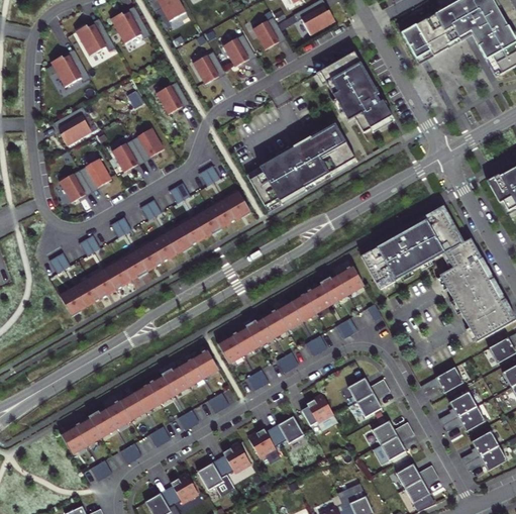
[(149,0),(155,9),(161,6),(158,0),(149,0)]
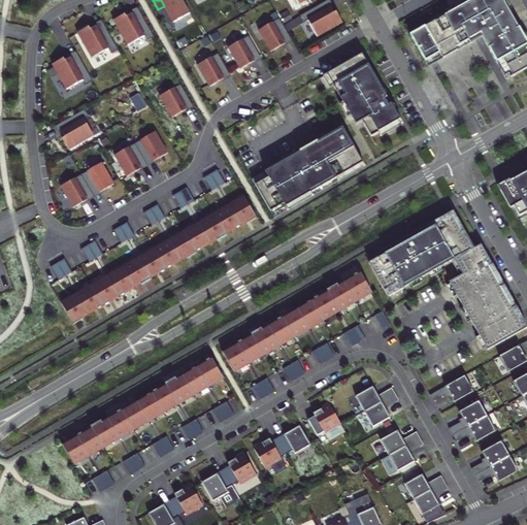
[(189,10),(183,0),(161,0),(164,6),(158,9),(168,28),(174,25),(172,20),(189,10)]
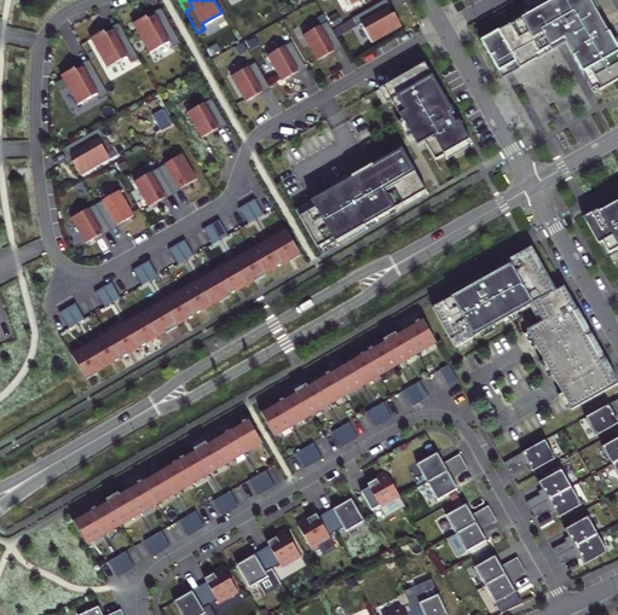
[(393,10),(387,0),(377,0),(373,4),(376,11),(387,5),(391,12),(393,10)]
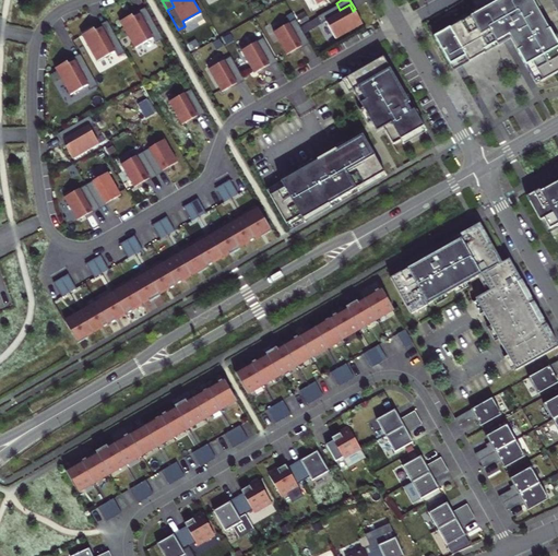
[(535,82),(557,68),(557,44),(546,22),(539,26),(536,20),(539,18),(537,8),(533,0),(472,0),(477,9),(434,33),(452,68),(509,36),(511,35),(514,42),(512,43),(535,82)]
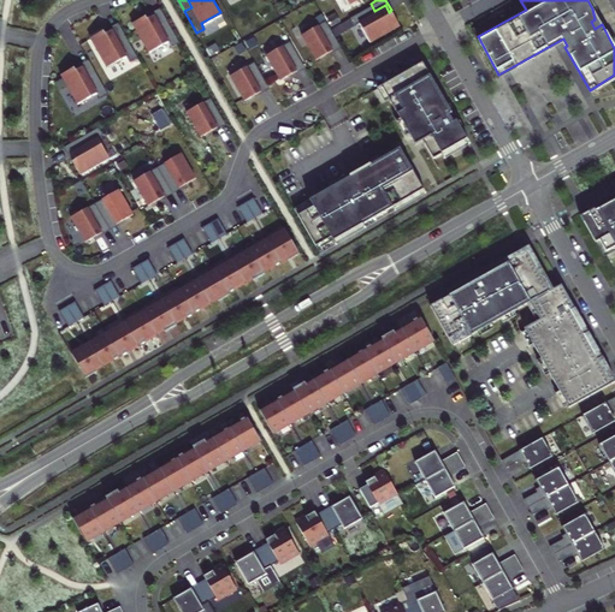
[(374,11),(371,4),(349,16),(353,23),(359,21),(370,40),(398,23),(391,10),(389,12),(385,5),(374,11)]
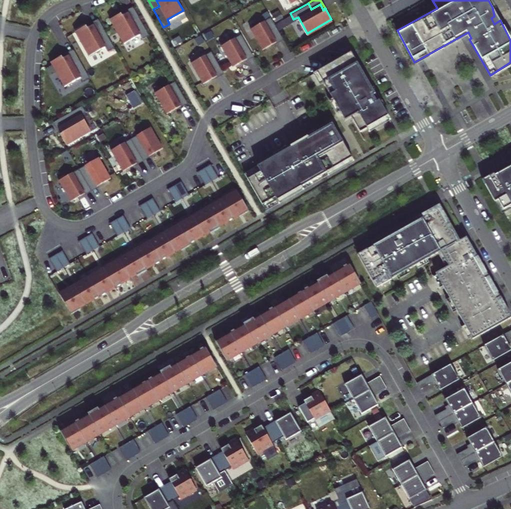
[(139,16),(133,6),(121,12),(122,14),(128,11),(133,20),(139,16)]
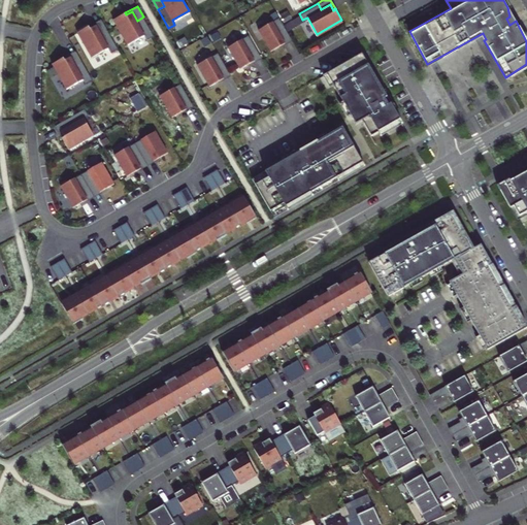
[(516,21),(507,7),(509,17),(506,19),(509,25),(516,21)]
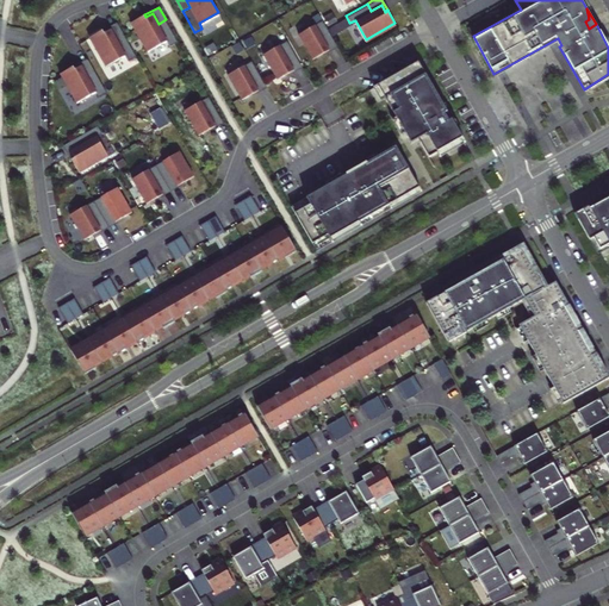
[(178,41),(166,19),(159,24),(153,13),(145,17),(144,14),(131,22),(147,51),(167,41),(169,45),(178,41)]
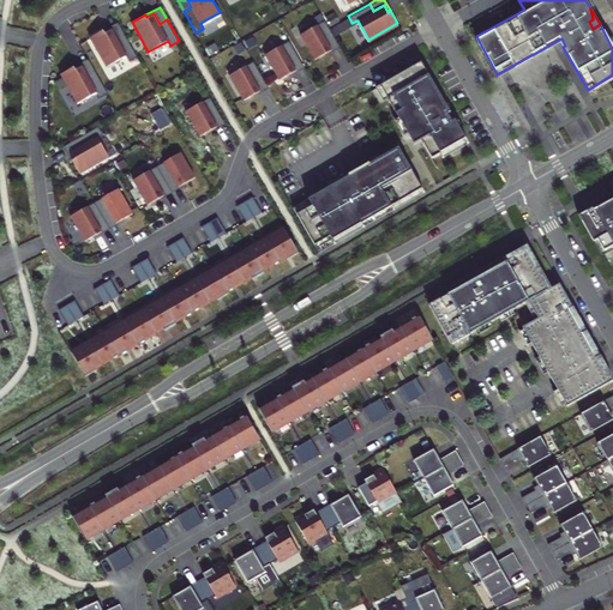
[(336,41),(324,18),(300,32),(314,56),(331,48),(329,44),(336,41)]
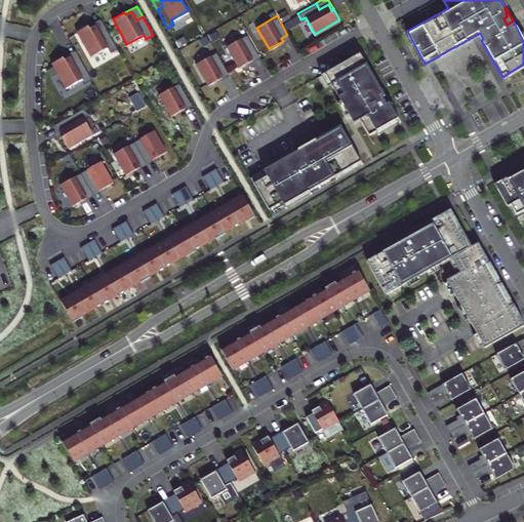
[(107,30),(101,18),(88,25),(89,28),(95,25),(101,33),(107,30)]
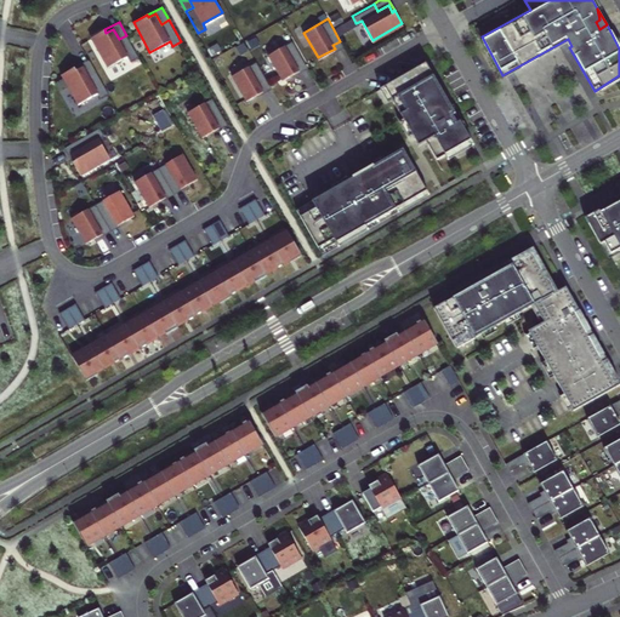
[(119,39),(113,29),(106,33),(104,29),(91,38),(108,67),(128,56),(130,61),(138,57),(126,35),(119,39)]
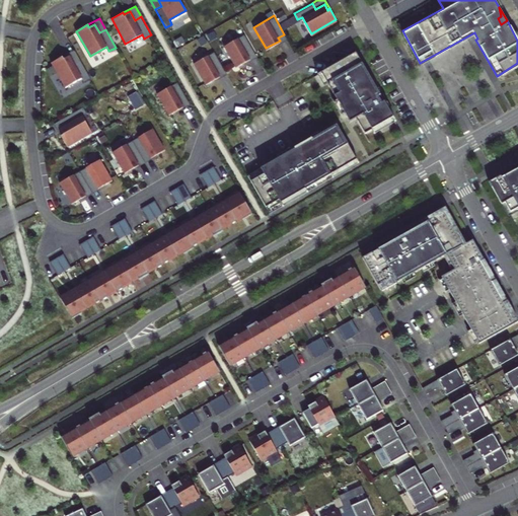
[(254,52),(243,32),(223,45),(235,66),(249,58),(247,55),(254,52)]
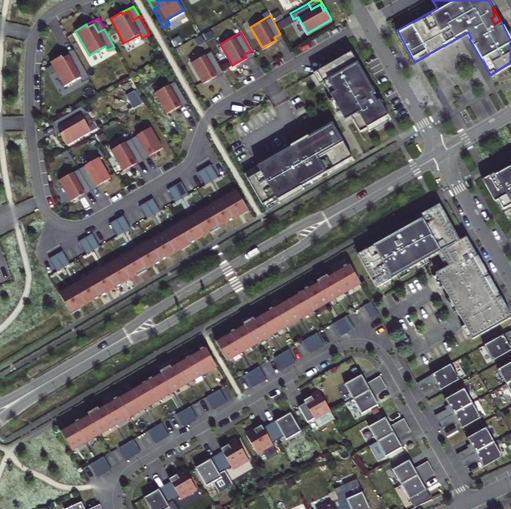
[(79,58),(72,47),(61,54),(62,56),(68,53),(72,61),(79,58)]
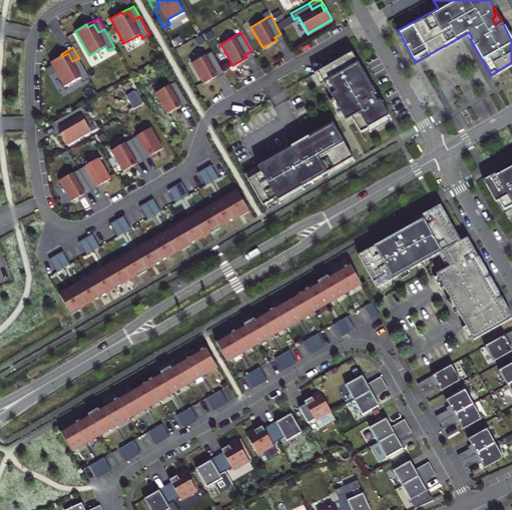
[(221,68),(210,49),(190,61),(202,82),(216,74),(215,71),(221,68)]
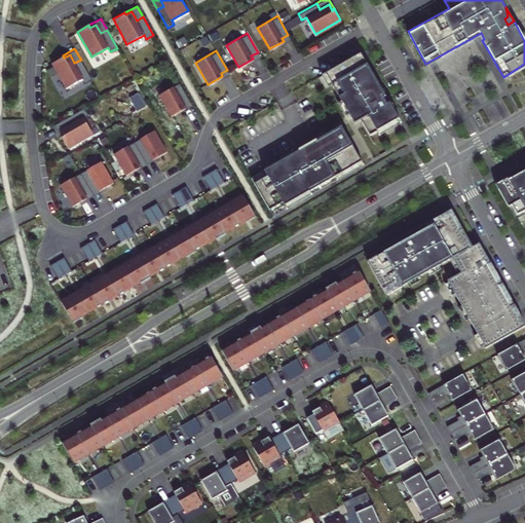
[(398,117),(360,51),(325,71),(353,121),(361,118),(369,134),(376,129),(398,117)]
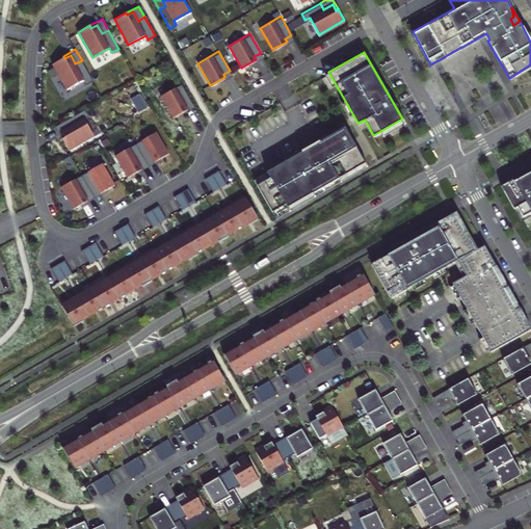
[(93,79),(82,60),(75,63),(71,55),(64,58),(63,56),(52,62),(65,87),(83,78),(85,82),(93,79)]
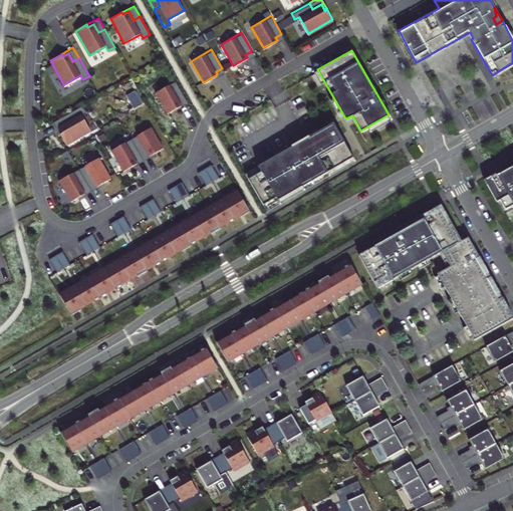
[(186,98),(175,79),(155,91),(167,112),(181,104),(179,101),(186,98)]
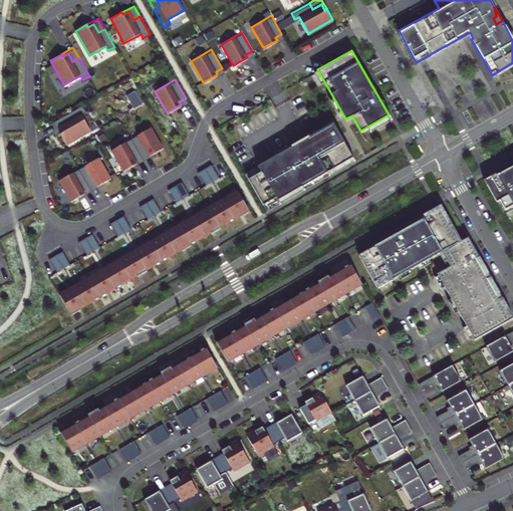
[(125,91),(133,105),(142,100),(135,87),(125,91)]
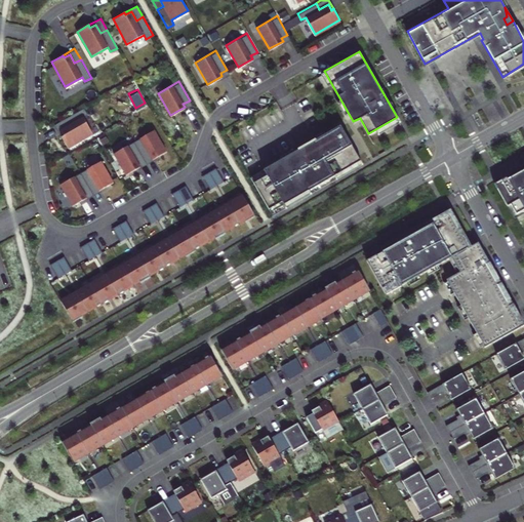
[(87,113),(83,107),(65,117),(69,123),(59,128),(63,134),(61,135),(67,147),(92,132),(82,116),(87,113)]
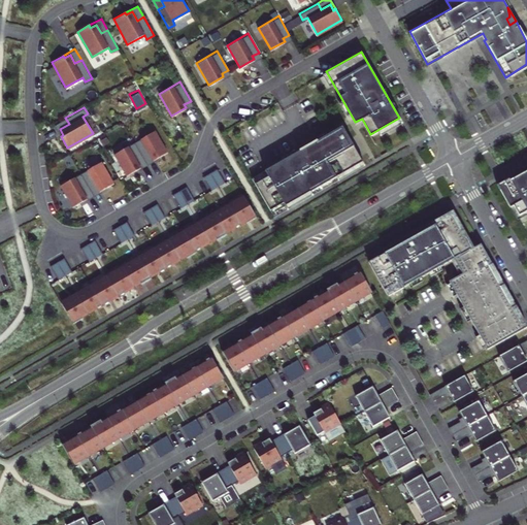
[(69,124),(65,118),(54,124),(61,136),(63,135),(60,129),(69,124)]
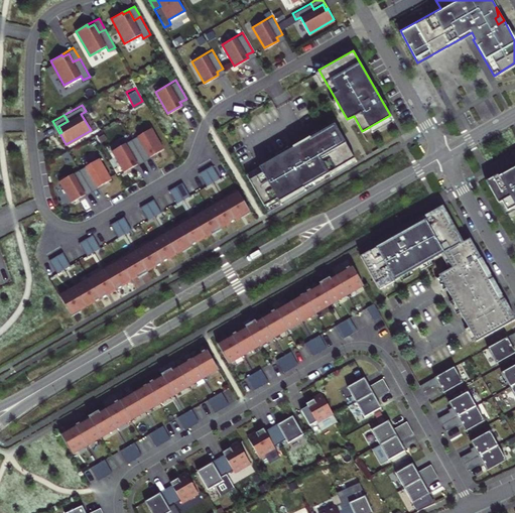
[(390,115),(369,127),(371,130),(392,119),(390,115)]
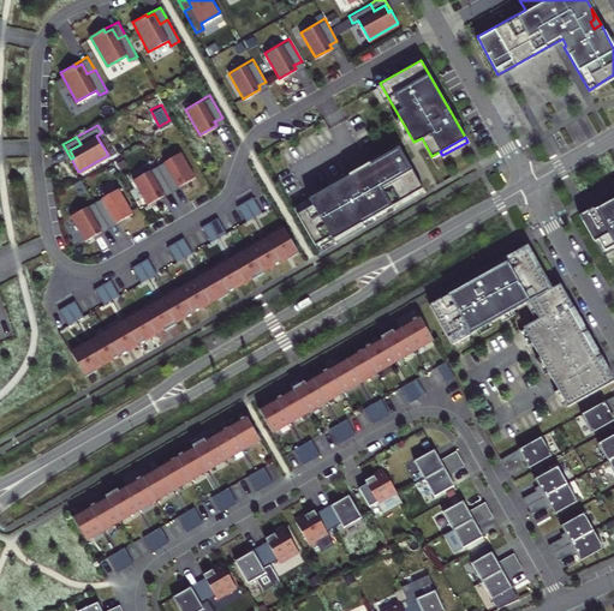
[(423,190),(398,145),(293,207),(319,251),(423,190)]
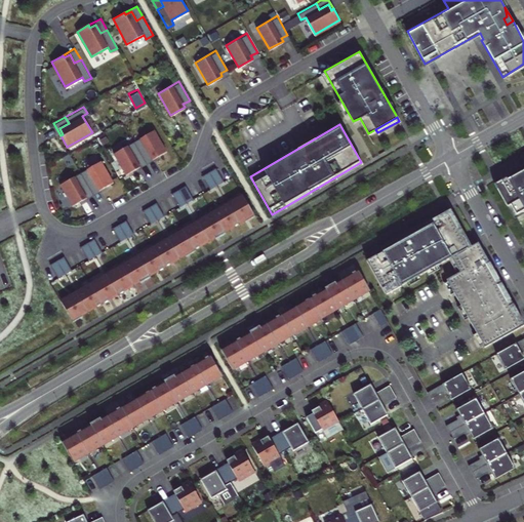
[(166,150),(154,128),(133,141),(145,159),(151,156),(152,158),(166,150)]
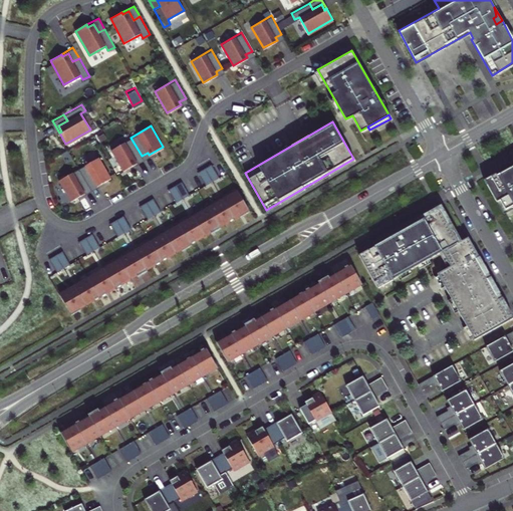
[(142,156),(131,138),(110,149),(122,170),(137,162),(135,160),(142,156)]
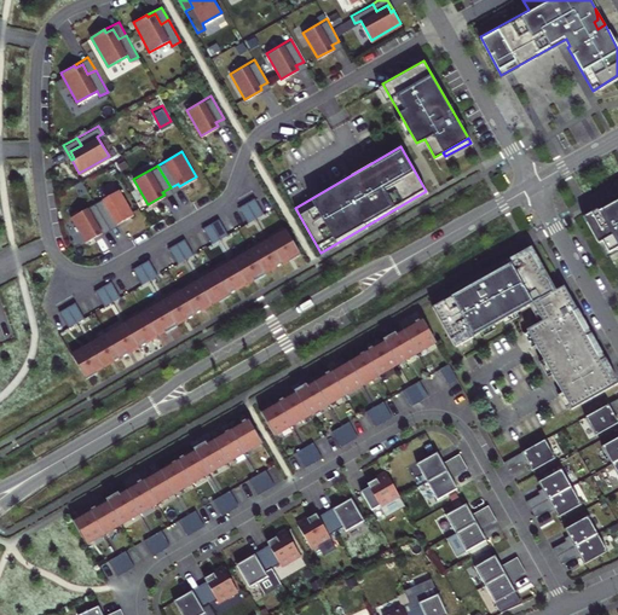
[(133,213),(119,187),(94,202),(107,224),(115,220),(116,222),(133,213)]
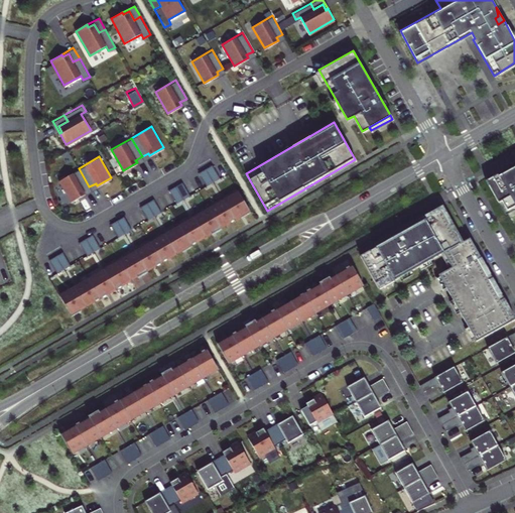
[(219,176),(212,163),(205,167),(213,179),(219,176)]
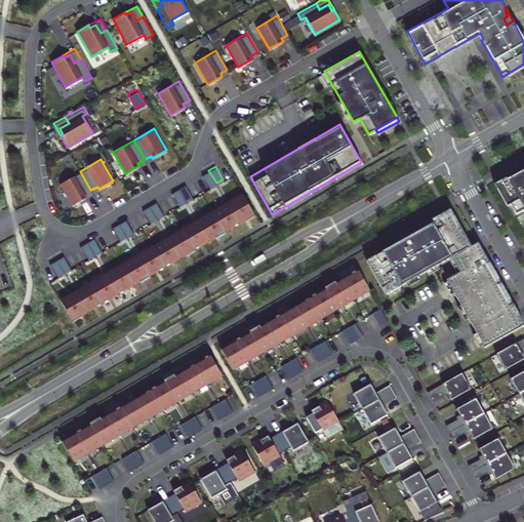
[(523,167),(509,176),(508,174),(493,183),(507,205),(510,203),(515,213),(523,208),(523,167)]
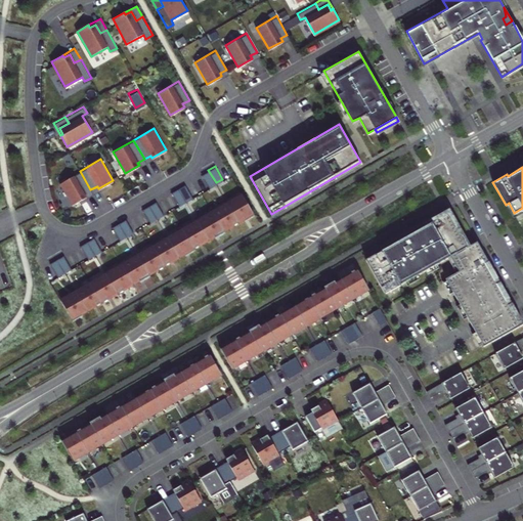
[(216,182),(208,170),(202,173),(209,186),(216,182)]
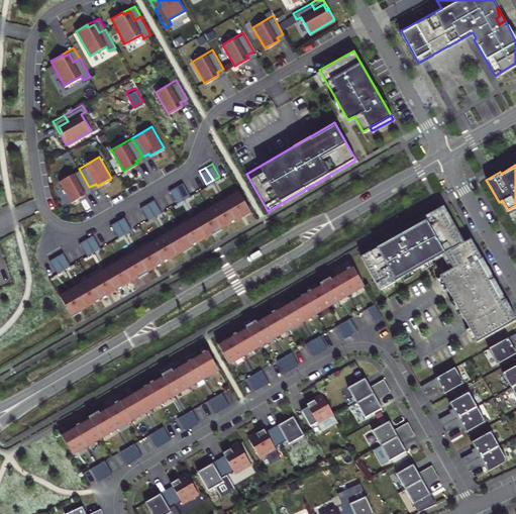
[(89,187),(79,169),(59,180),(71,201),(85,193),(83,191),(89,187)]
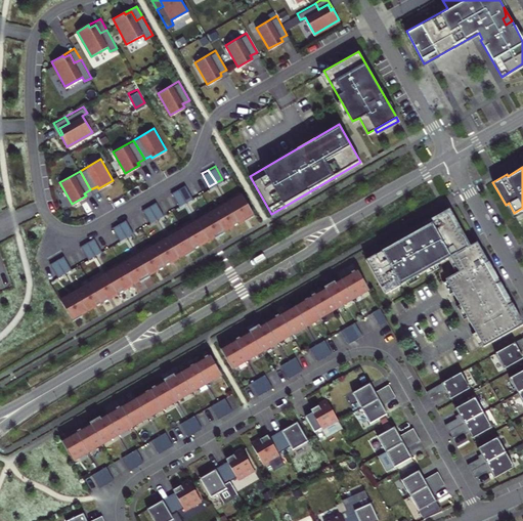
[(192,197),(184,183),(178,187),(185,201),(192,197)]
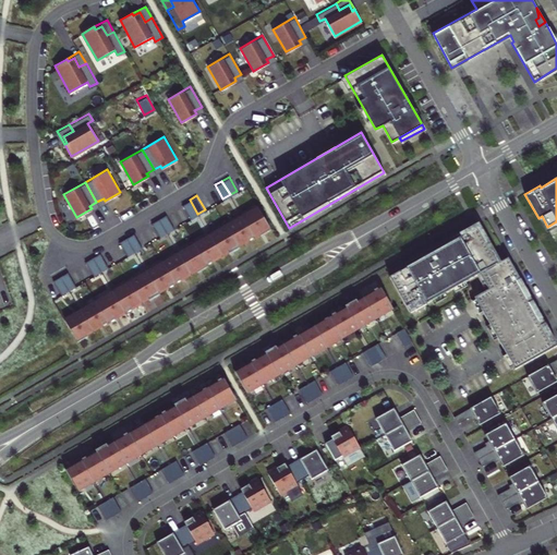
[(197,214),(190,200),(182,204),(190,217),(197,214)]
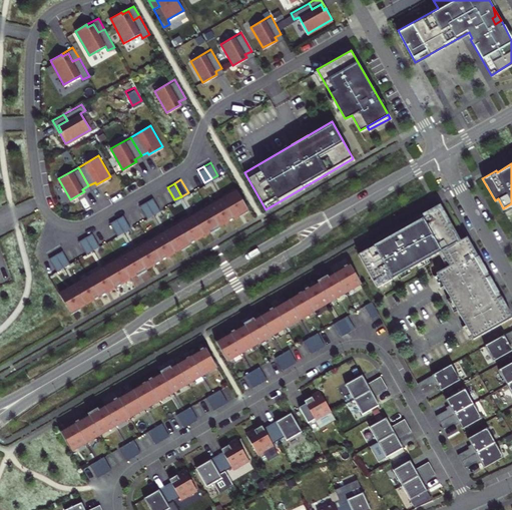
[(248,209),(236,189),(222,197),(232,216),(238,213),(238,214),(248,209)]
